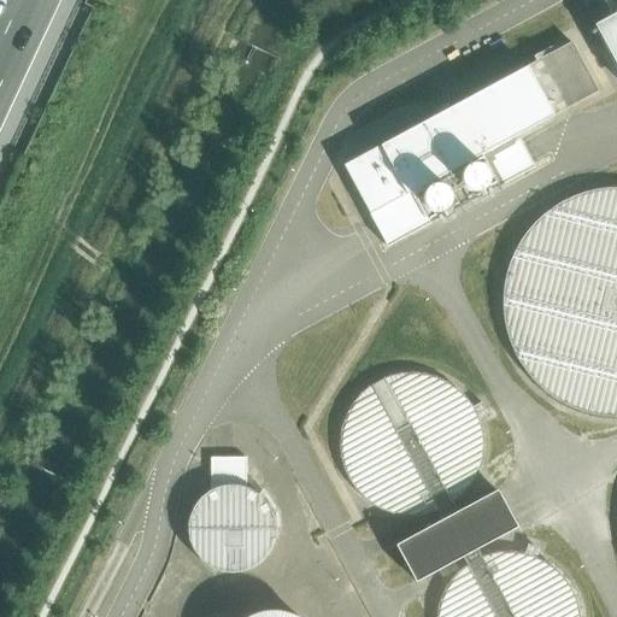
[(616,0),(601,0),(612,19),(595,28),(616,68),(616,0)]
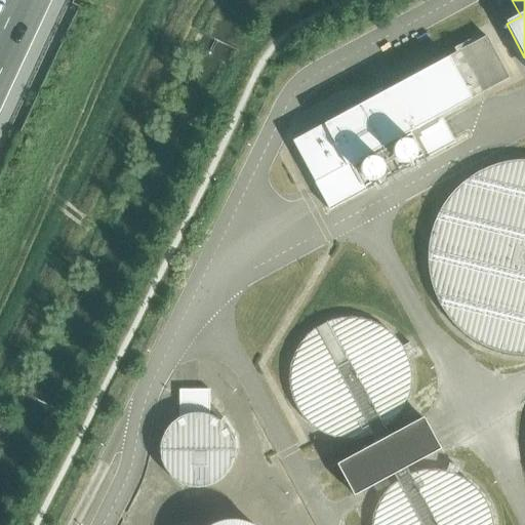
[(485,36),(446,56),(470,99),(509,78),(485,36)]
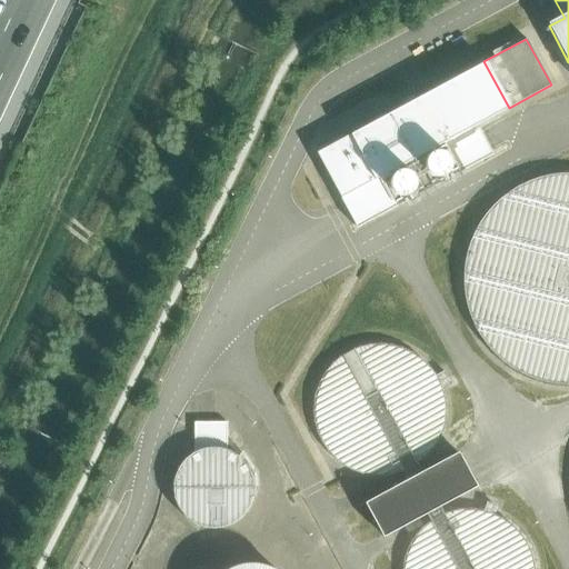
[(477,126),(509,108),(483,61),(317,153),(357,228),(492,155),(477,126)]
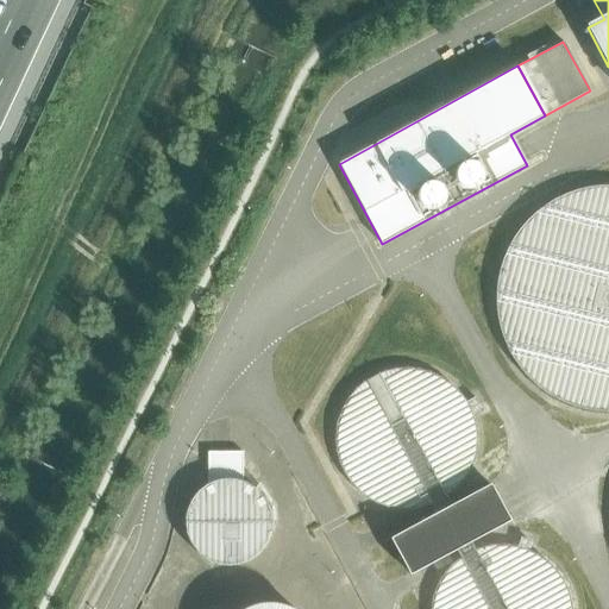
[(500,276),(498,315),(509,347),(532,378),(562,400),(601,410),(608,409),(608,184),(604,184),(576,190),(550,202),(516,234),(500,276)]
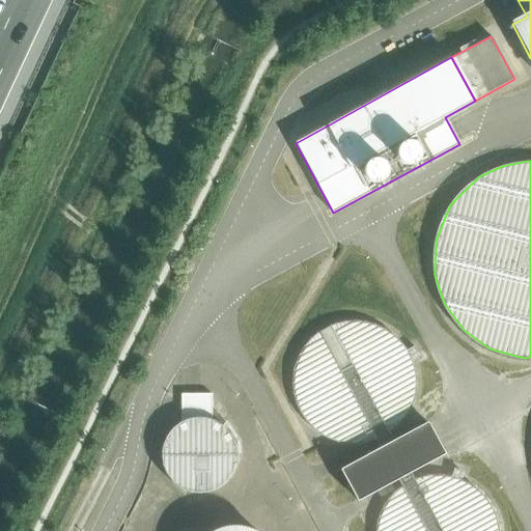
[(309,336),(298,352),(292,370),(294,393),(303,413),(315,425),(328,434),(344,438),(360,438),(381,430),(393,421),(404,406),(410,391),(411,367),(403,348),(392,334),(382,327),(366,319),(351,318),(328,324),(309,336)]
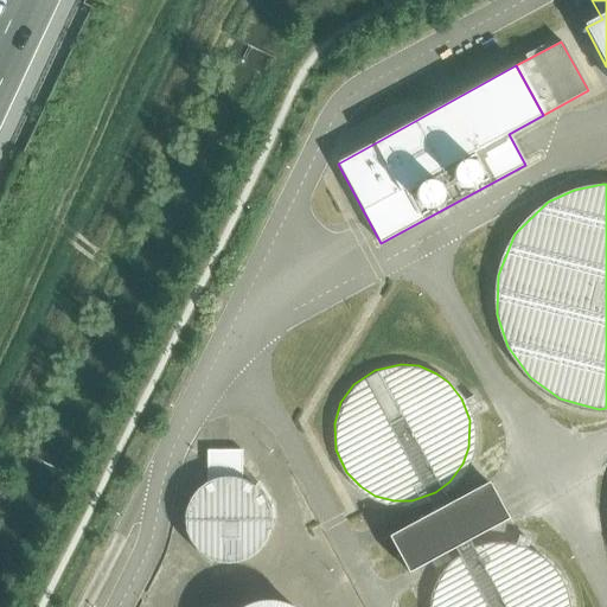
[(206,451),(206,481),(208,481),(209,481),(210,480),(211,480),(212,479),(213,479),(215,478),(216,478),(217,478),(218,478),(219,477),(221,477),(222,477),(223,477),(224,477),(225,477),(227,477),(229,477),(230,477),(231,477),(232,477),(234,477),(235,477),(236,478),(237,478),(238,478),(240,478),(241,479),(242,479),(242,451),(206,451)]
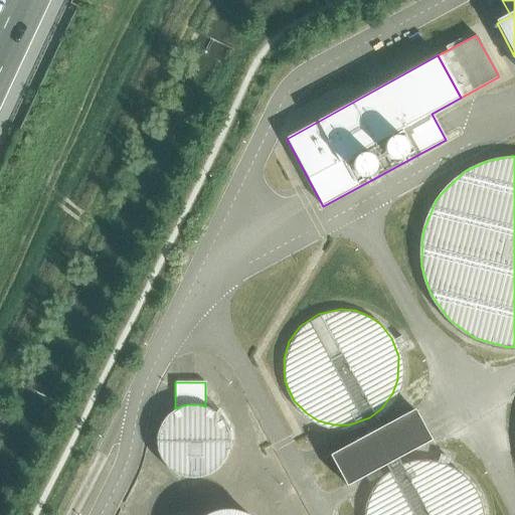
[(156,446),(160,460),(165,467),(174,476),(189,481),(202,480),(218,472),(226,463),(231,448),(231,436),(227,424),(219,414),(210,408),(197,405),(184,406),(174,411),(163,421),(157,435),(156,446)]
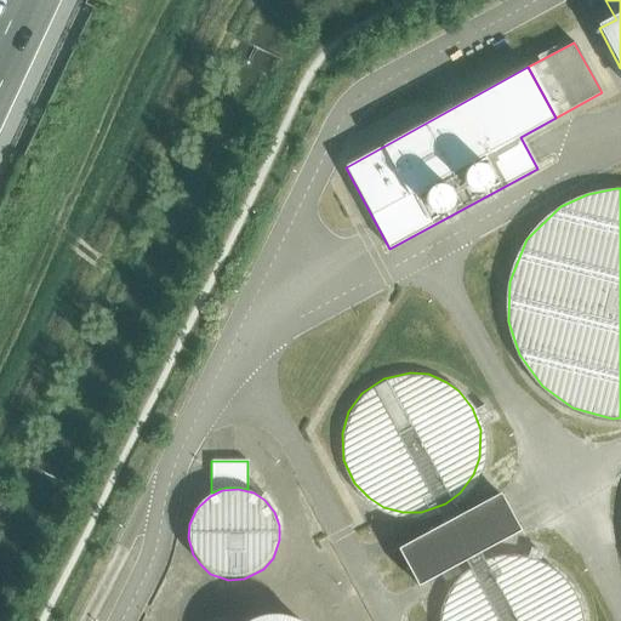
[(500,493),(398,548),(419,586),(520,530),(500,493)]
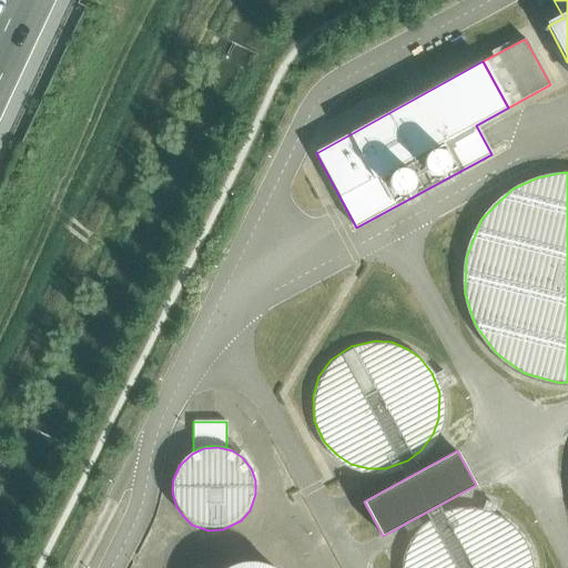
[(419,525),(407,541),(401,563),(401,567),(527,567),(528,559),(520,539),(508,524),(497,515),(479,508),(463,507),(439,511),(419,525)]
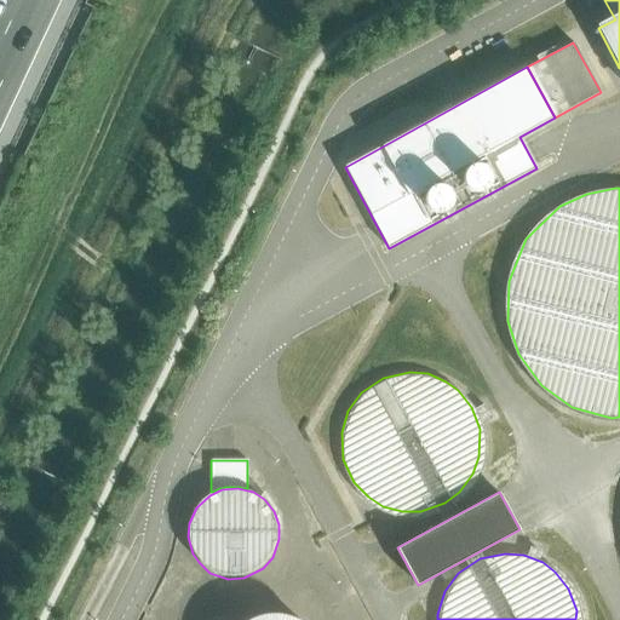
All buildings are outlined.
